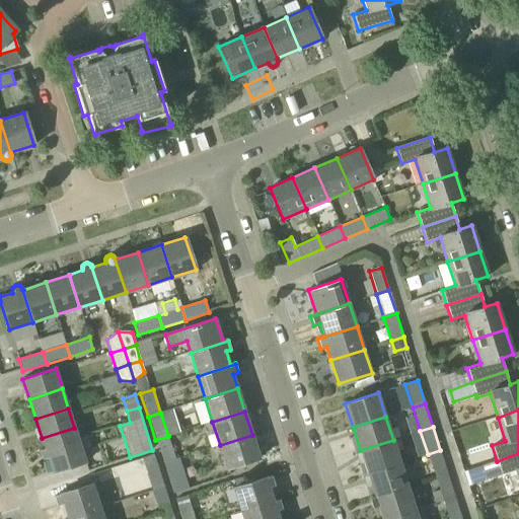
[(74,428),(42,438),(45,448),(39,450),(42,460),(48,458),(53,472),(85,462),(81,448),(86,446),(83,436),(78,438),(74,428)]
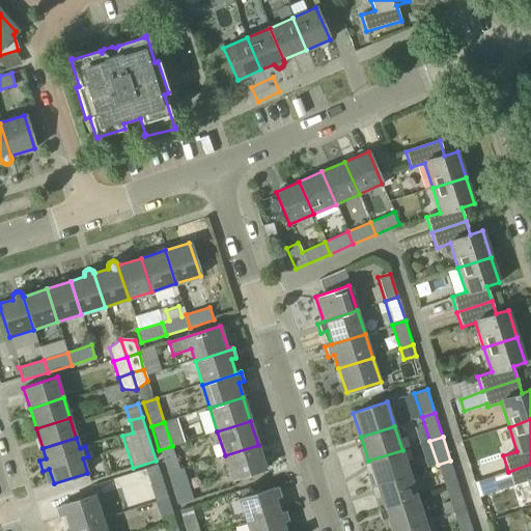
[(258,445),(225,455),(232,479),(266,469),(258,445)]
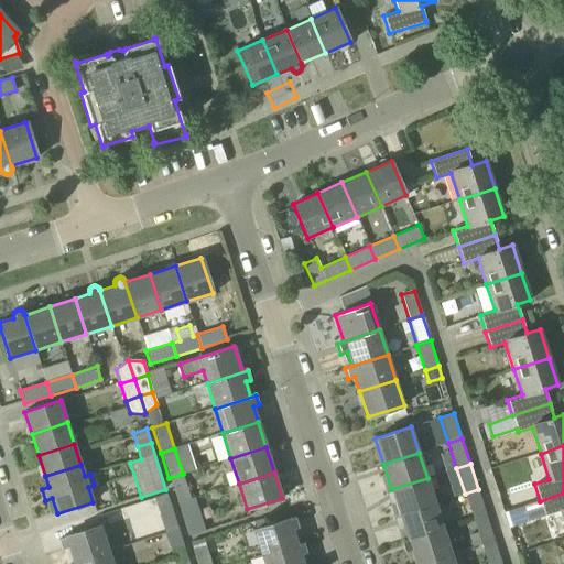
[(176,503),(191,499),(183,474),(169,478),(176,503)]
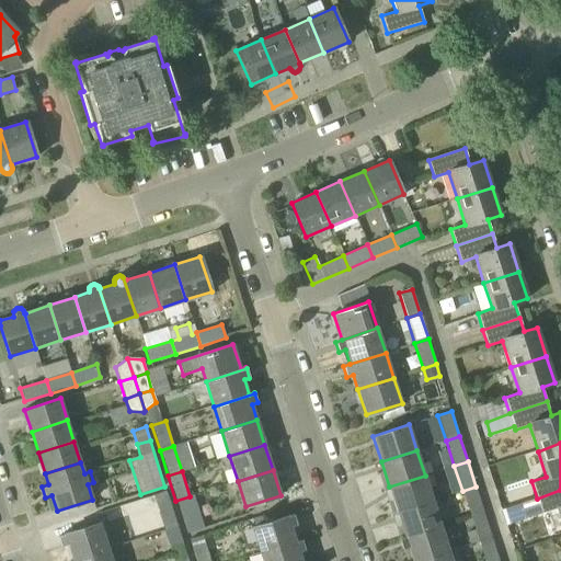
[(398,512),(433,500),(425,476),(389,487),(398,512)]
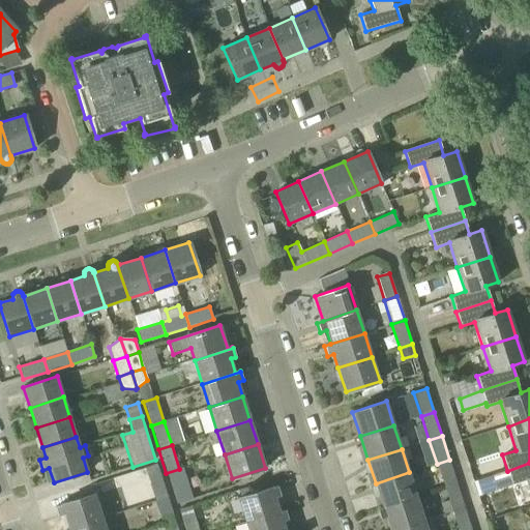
[(444,488),(457,483),(449,460),(437,464),(444,488)]
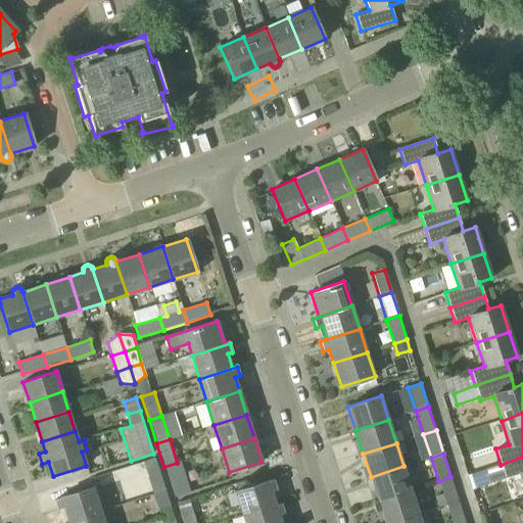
[(522,487),(522,457),(501,465),(506,479),(519,474),(522,487)]
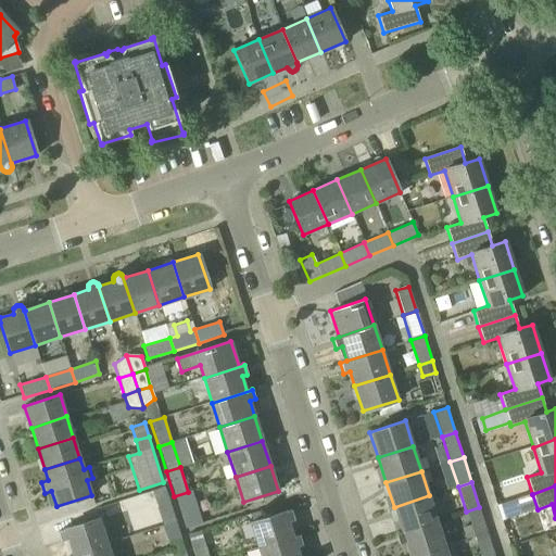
[(402,532),(437,520),(429,495),(394,507),(402,532)]
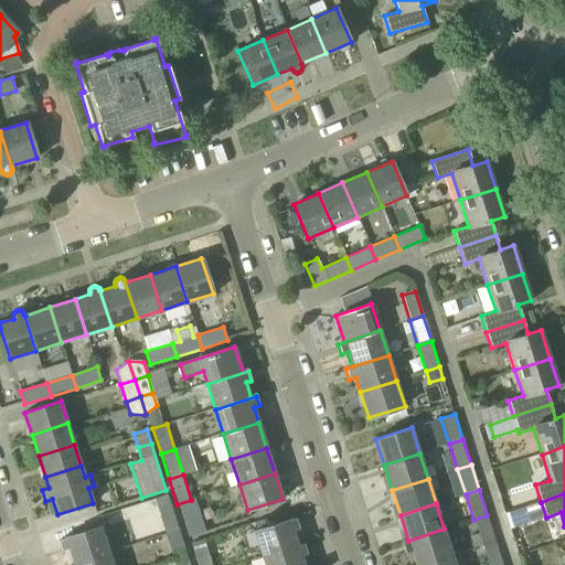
[(157,509),(166,534),(179,530),(171,504),(170,504),(157,509)]
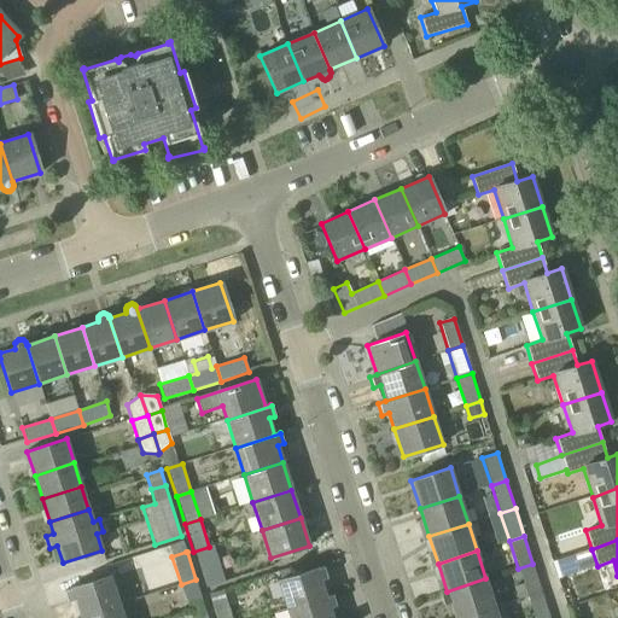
[(542,592),(532,564),(518,569),(523,583),(513,587),(518,600),(528,598),(526,596),(542,592)]
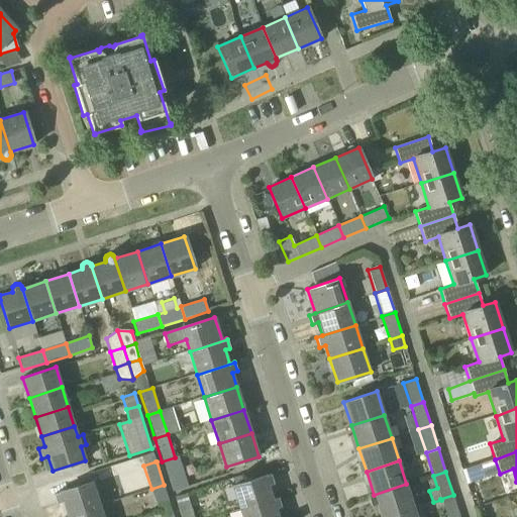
[(273,500),(273,499),(269,486),(274,484),(271,475),(266,476),(232,486),(240,510),(273,500)]
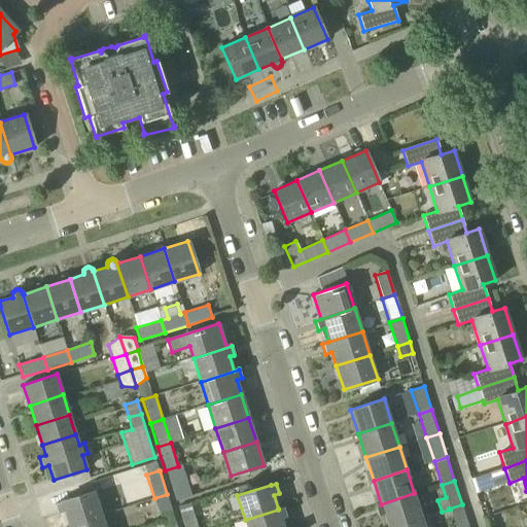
[(66,526),(102,516),(94,491),(55,504),(58,514),(64,512),(68,525),(63,526),(66,526)]
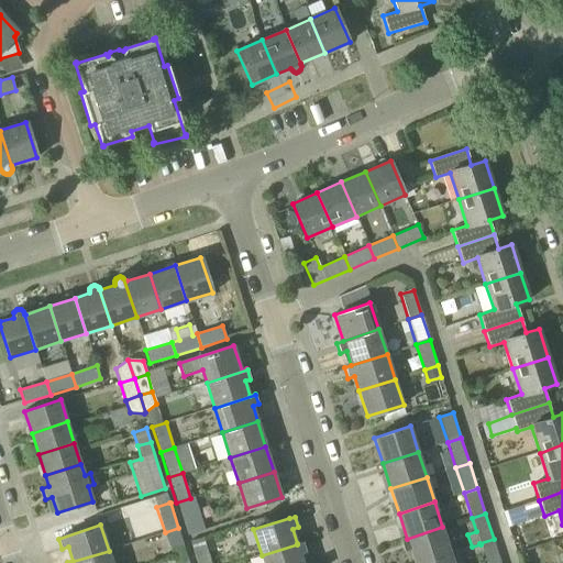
[(415,562),(417,562),(451,552),(442,527),(407,539),(399,541),(404,551),(410,549),(415,562)]
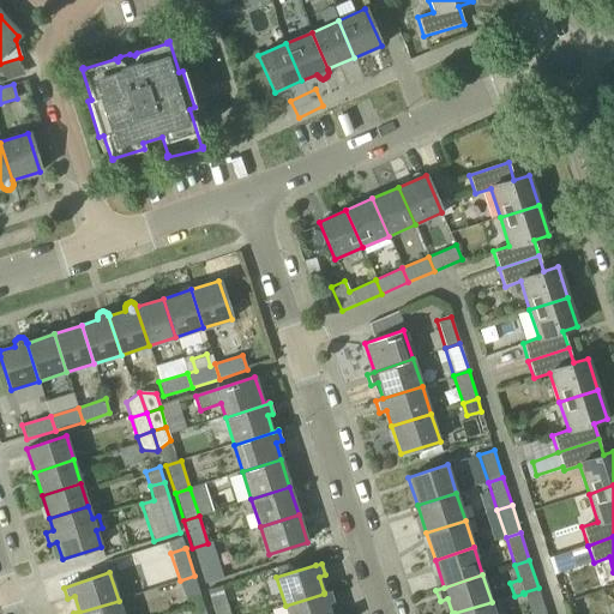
[(188,608),(203,603),(194,576),(180,581),(188,608)]
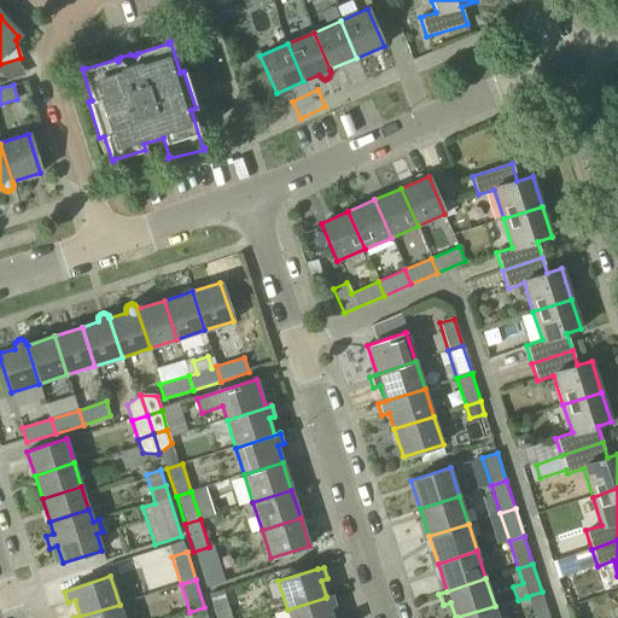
[(215,617),(231,617),(222,590),(208,595),(215,617)]
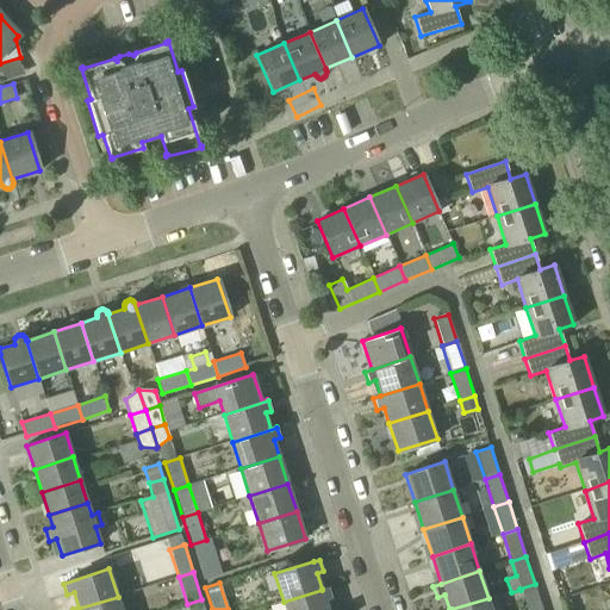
[(542,609),(535,584),(520,589),(521,590),(527,609),(542,609)]
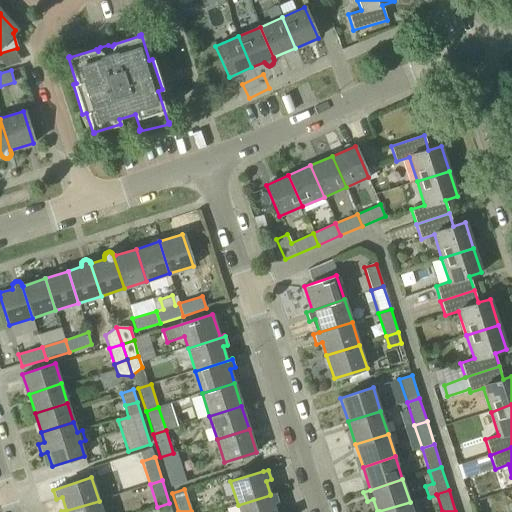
[(275,511),(273,504),(278,502),(275,493),(270,494),(270,495),(238,505),(240,511),(275,511)]
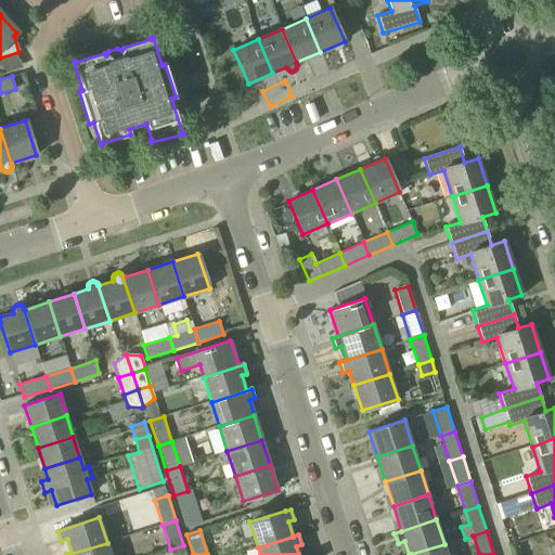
[(111,554),(107,543),(69,554),(111,554)]
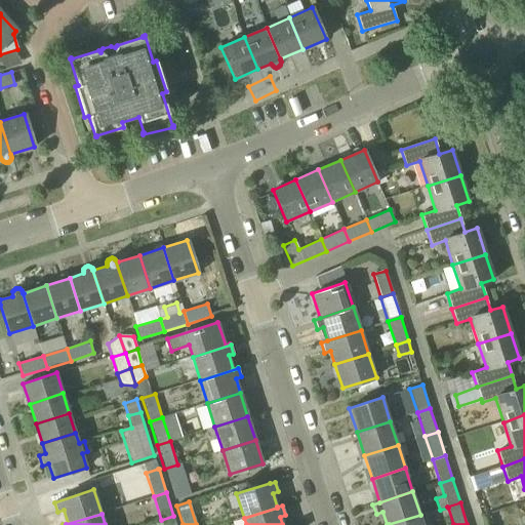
[(422,524),(420,515),(389,524),(422,524)]
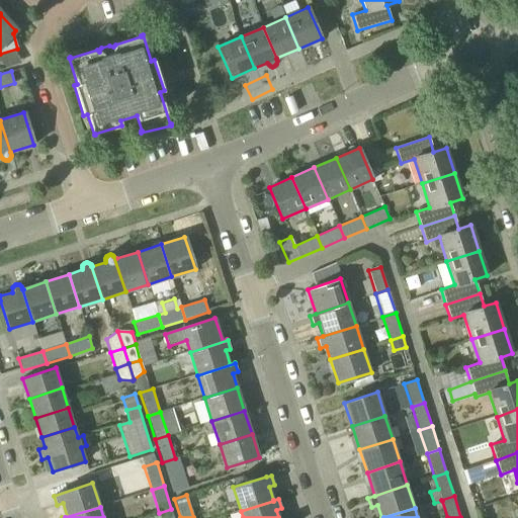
[(174,517),(171,509),(159,513),(160,517),(174,517)]
